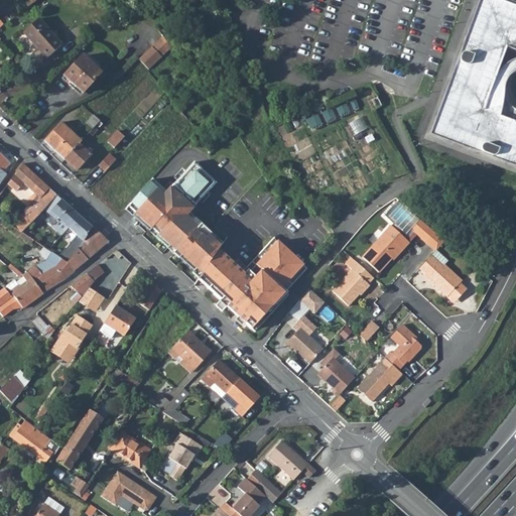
[(515,1),(511,0),(471,0),(423,133),(515,167),(515,1)]
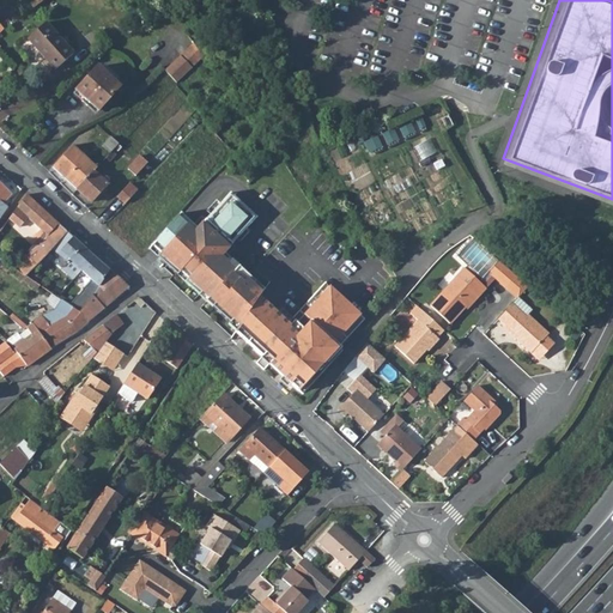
[(48,22),(30,37),(58,70),(76,53),(59,34),(48,22)]
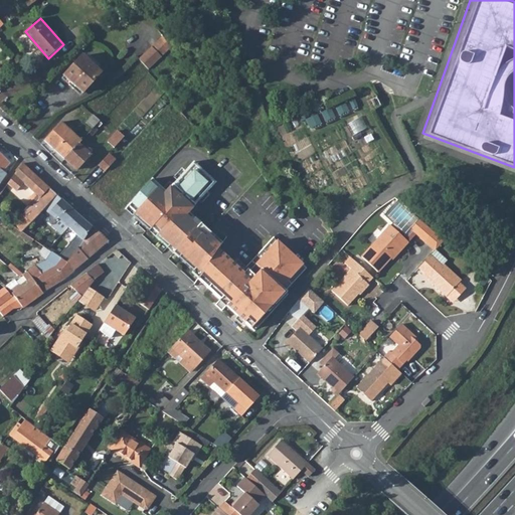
[(163,36),(138,59),(148,69),(171,48),(170,46),(163,36)]
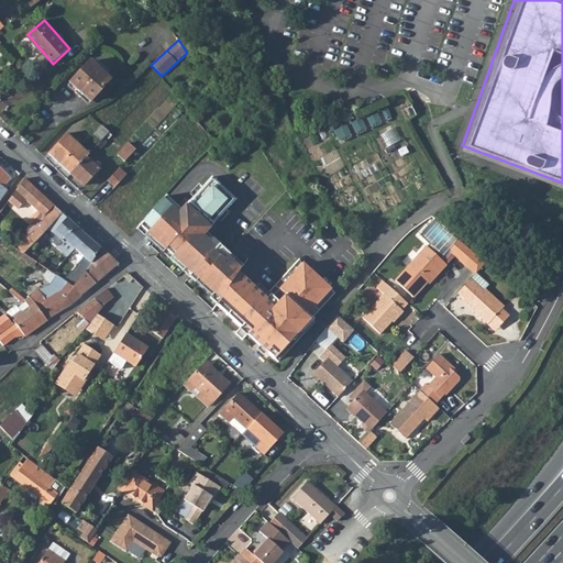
[(0,44),(0,52),(17,66),(20,62),(0,44)]
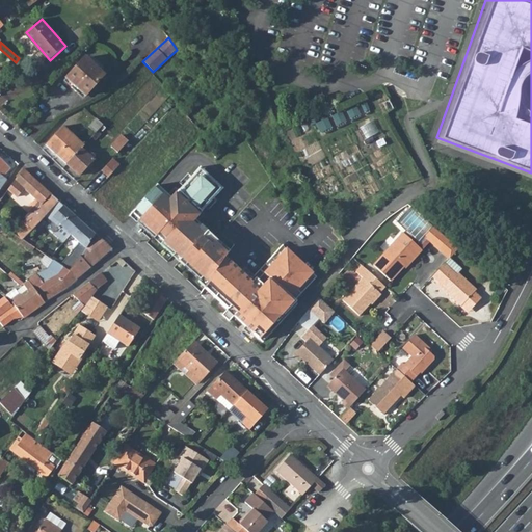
[(85,58),(67,78),(74,85),(72,87),(77,92),(80,90),(84,96),(86,98),(106,77),(85,58)]
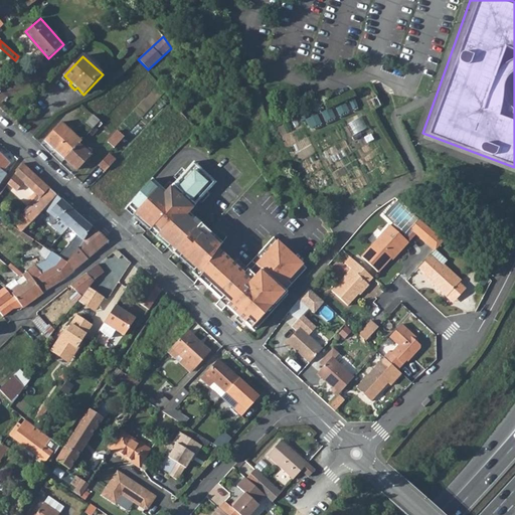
[(369,86),(361,90),(364,97),(372,92),(369,86)]
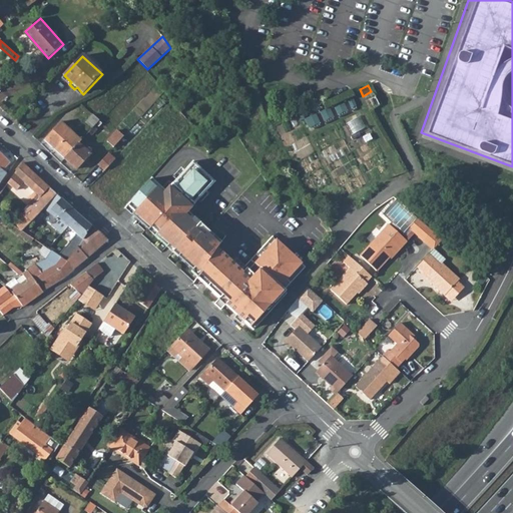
[(325,120),(349,111),(345,102),(321,111),(325,120)]
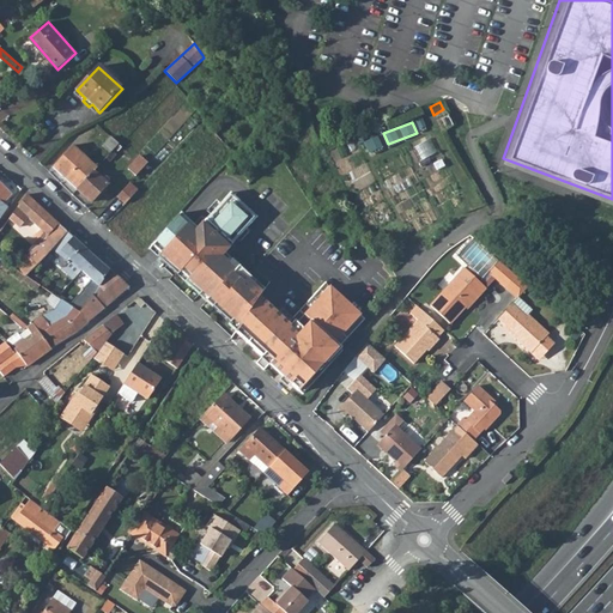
[(365,141),(369,152),(383,146),(380,137),(365,141)]
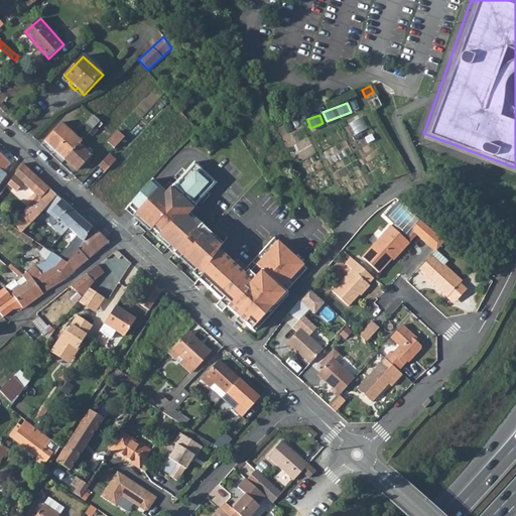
[(45,140),(66,158),(79,144),(82,140),(61,122),(45,140)]
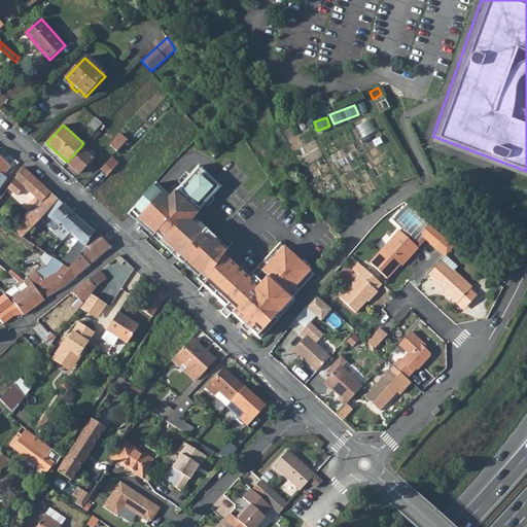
[(96,131),(90,137),(93,140),(98,134),(96,131)]
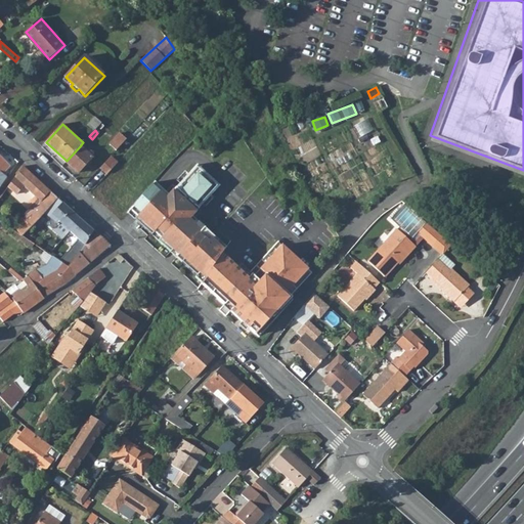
[(111,144),(117,150),(127,139),(120,133),(111,144)]
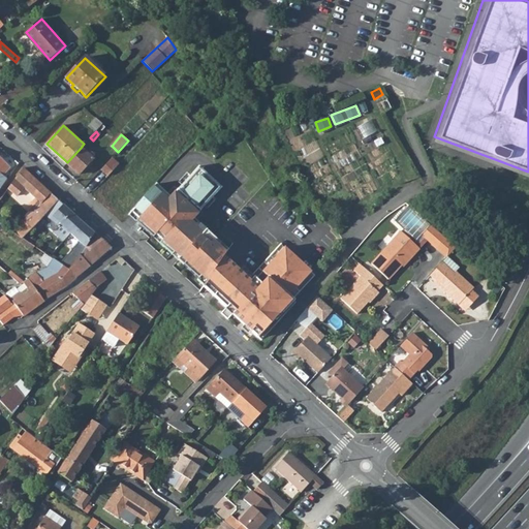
[(81,148),(67,162),(79,174),(94,157),(94,155),(91,152),(88,155),(81,148)]
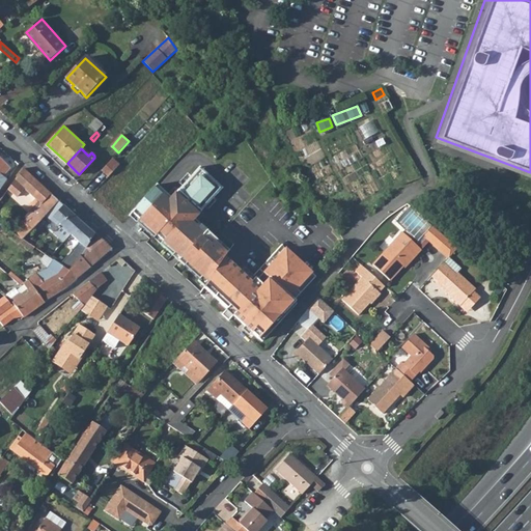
[(0,157),(0,178),(10,167),(0,157)]
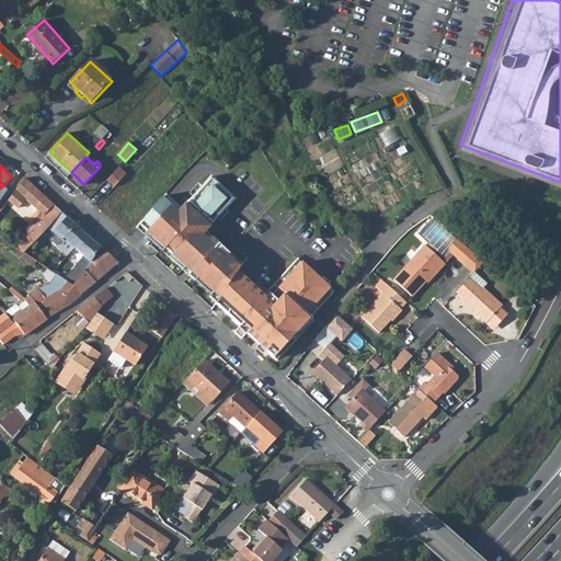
[(119,168),(109,180),(115,186),(126,174),(119,168)]
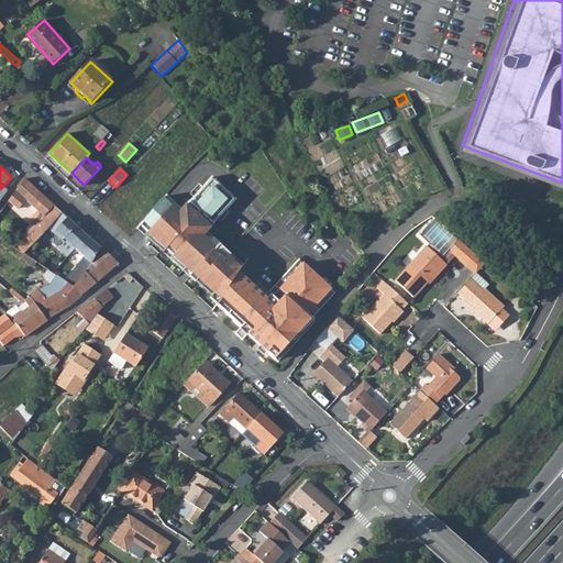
[(212,176),(203,186),(228,209),(236,199),(212,176)]
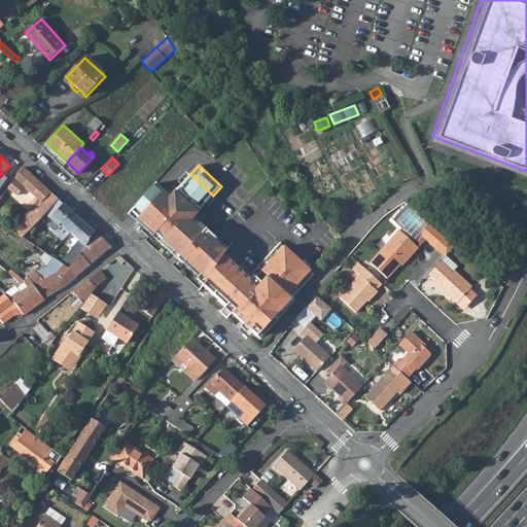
[(23,166),(8,187),(19,195),(24,186),(36,198),(41,202),(32,212),(14,232),(24,238),(59,199),(23,166)]
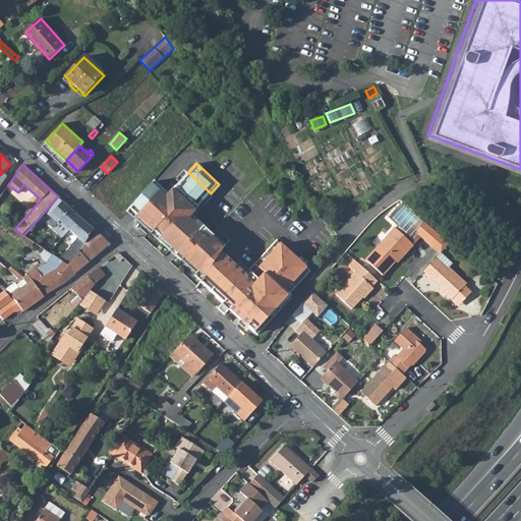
[(213,264),(221,252),(225,245),(191,215),(211,193),(188,172),(168,193),(154,180),(129,208),(136,214),(133,217),(151,232),(154,230),(160,235),(158,238),(170,249),(172,247),(183,257),(181,261),(195,274),(198,271),(204,276),(213,264)]
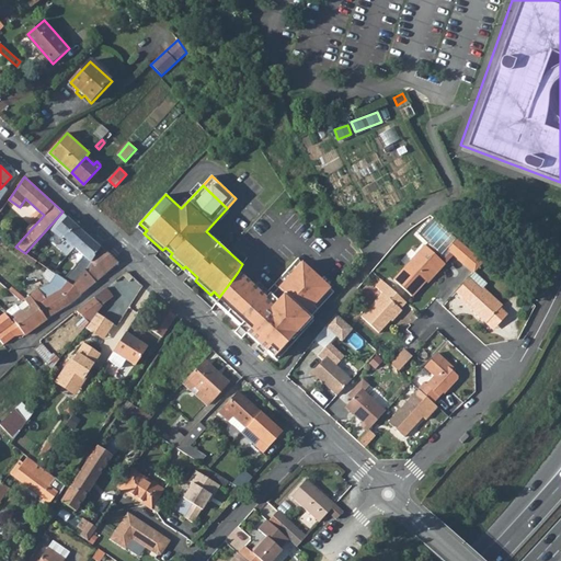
[(390,204),(381,210),(388,218),(396,212),(390,204)]
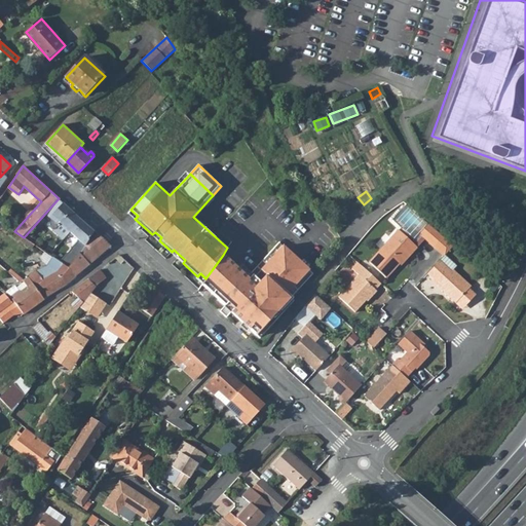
[(36,197),(27,208),(32,212),(41,201),(36,197)]
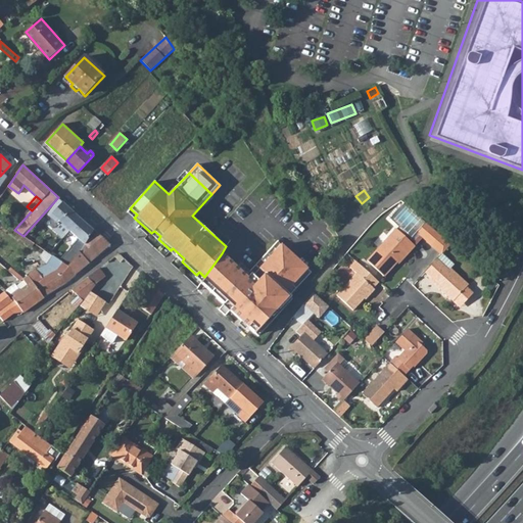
[(82,219),(63,202),(50,216),(58,224),(61,222),(70,231),(82,219)]
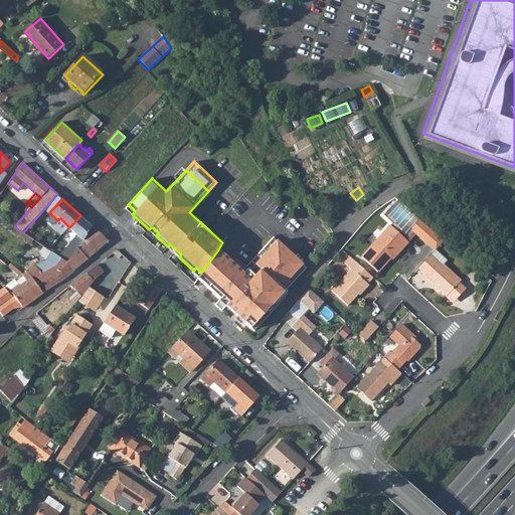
[(80,215),(69,227),(83,239),(93,227),(80,215)]
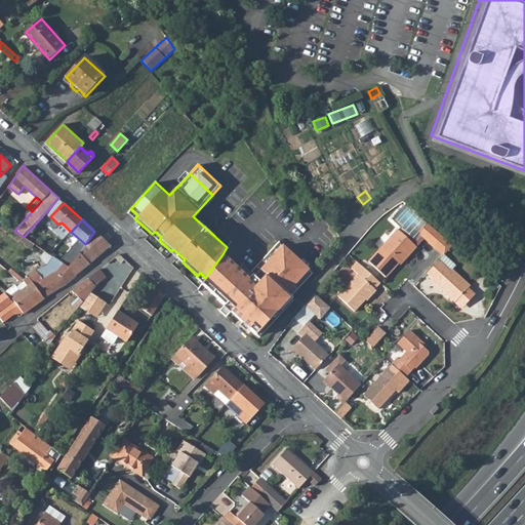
[(427,221),(417,232),(425,238),(434,228),(427,221)]
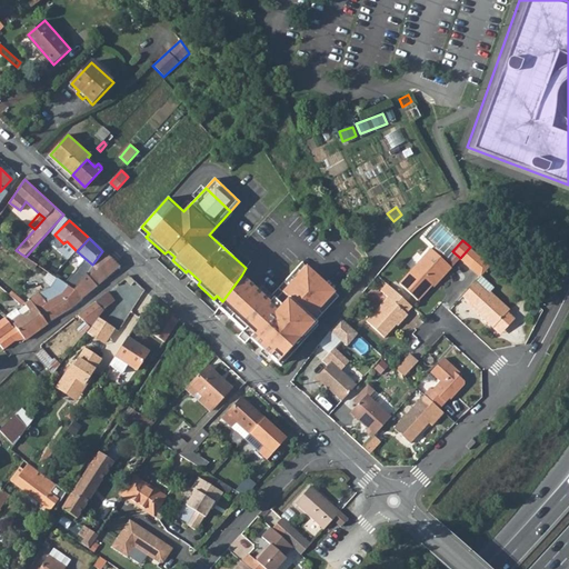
[(470,247),(460,258),(473,270),(482,276),(486,273),(492,266),(470,247)]
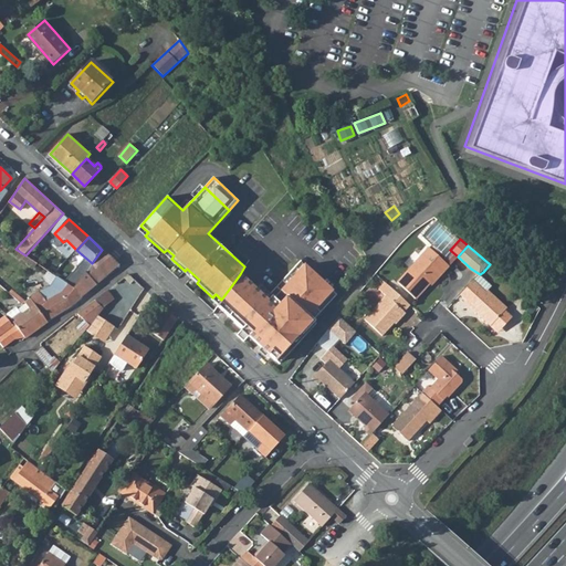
[(431,249),(399,283),(417,299),(431,283),(429,282),(439,271),(442,273),(449,265),(431,249)]
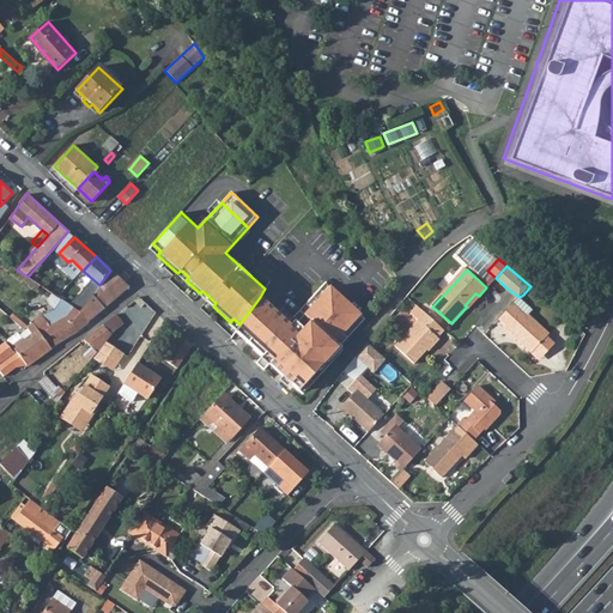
[(87,302),(80,313),(90,322),(128,287),(110,271),(99,285),(87,302)]
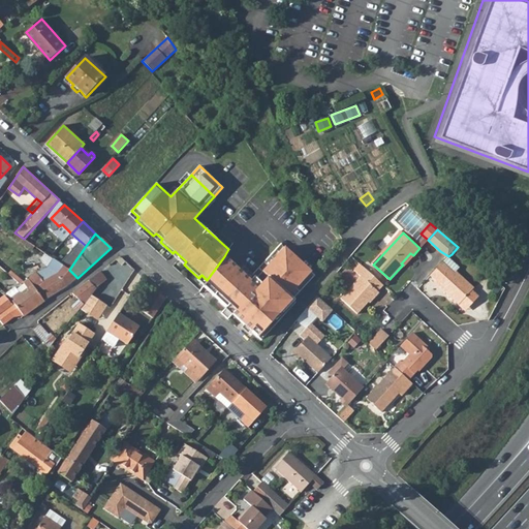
[(207,280),(204,285),(226,307),(221,313),(228,318),(234,313),(238,316),(240,314),(248,321),(245,323),(259,337),(293,299),(316,275),(282,243),(249,279),(224,256),(216,268),(207,280)]
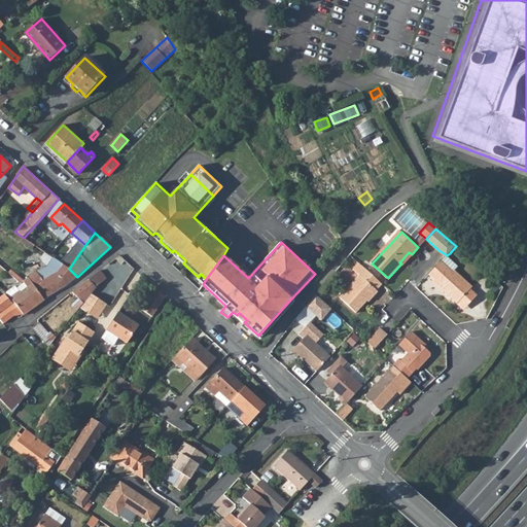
[(60,249),(54,257),(63,265),(69,269),(75,259),(60,249)]
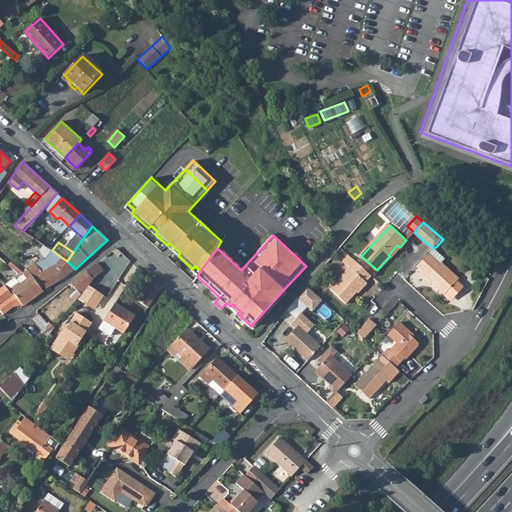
[(434,248),(429,254),(440,265),(442,263),(445,259),(434,248)]
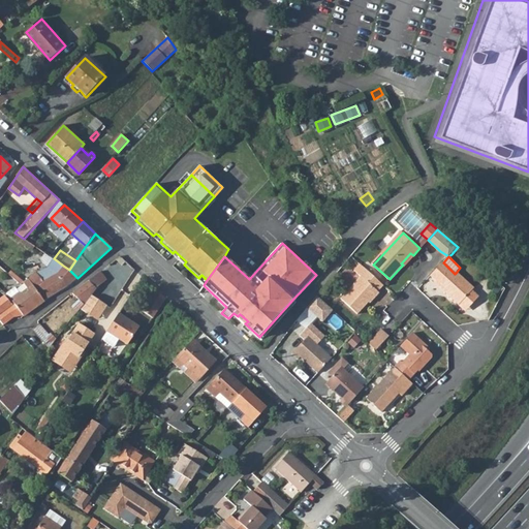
[(443,262),(431,276),(446,291),(445,292),(459,306),(461,304),(469,296),(475,289),(457,272),(455,274),(443,262)]
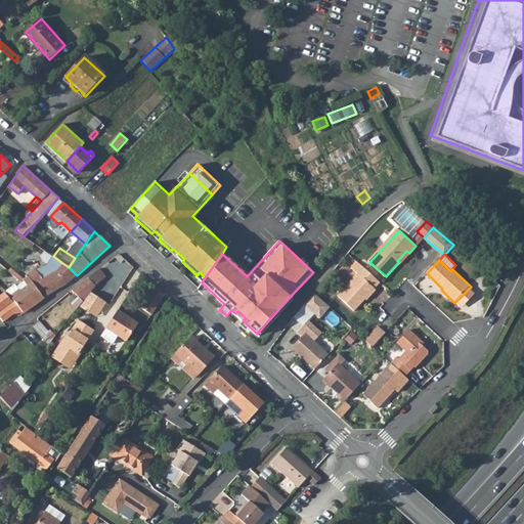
[(381,282),(357,261),(351,268),(358,274),(339,296),(354,311),(367,297),(369,298),(377,291),(375,289),(381,282)]
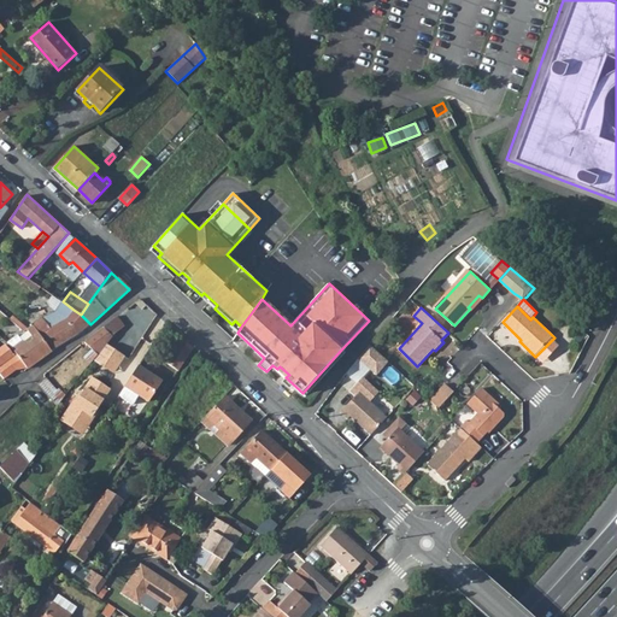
[(46,329),(43,334),(58,347),(90,324),(81,315),(74,310),(46,329)]
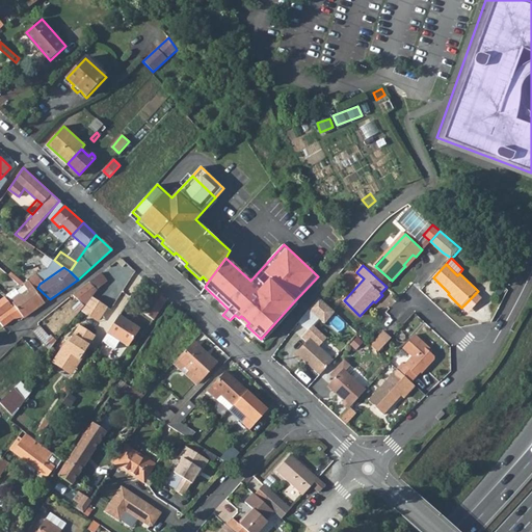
[(123,291),(130,296),(143,277),(136,272),(123,291)]
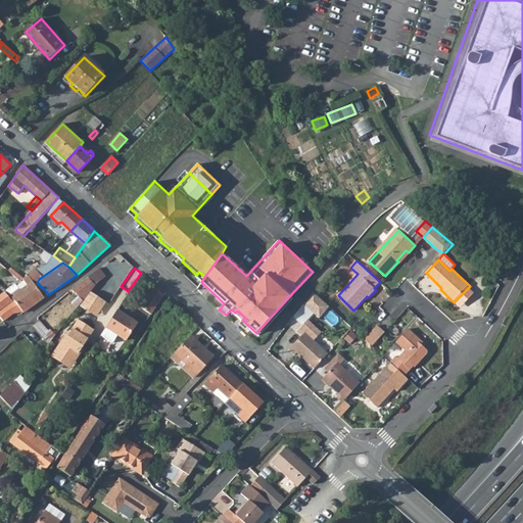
[(99,270),(89,277),(95,285),(104,277),(99,270)]
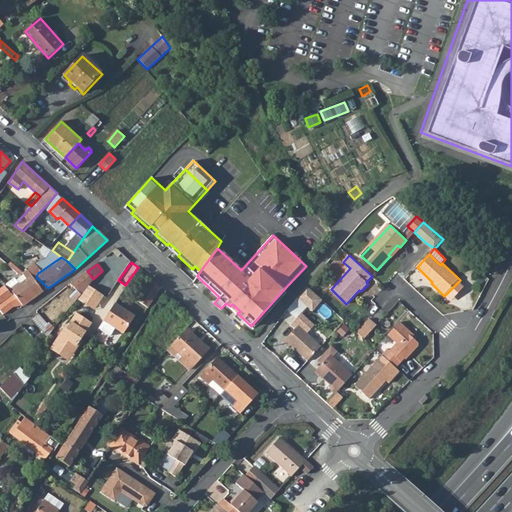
[(19,283),(11,290),(12,292),(22,305),(23,306),(48,288),(36,277),(26,269),(23,271),(22,274),(30,280),(26,284),(19,283)]
